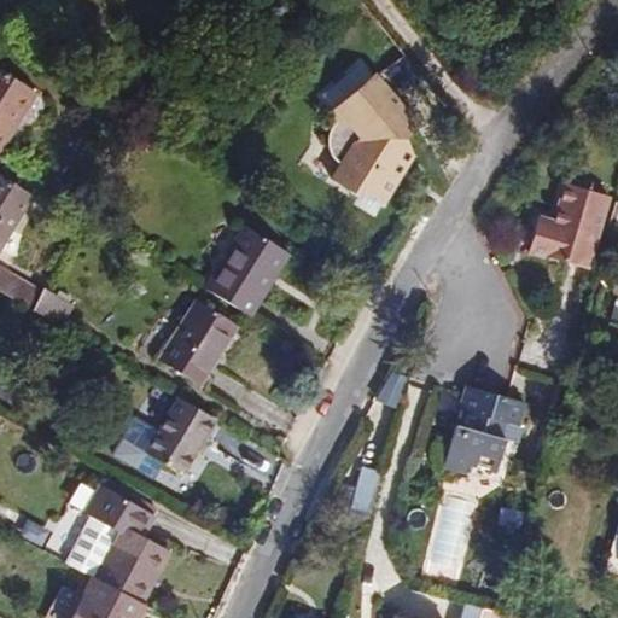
[(0,73),(0,149),(35,94),(0,73)]
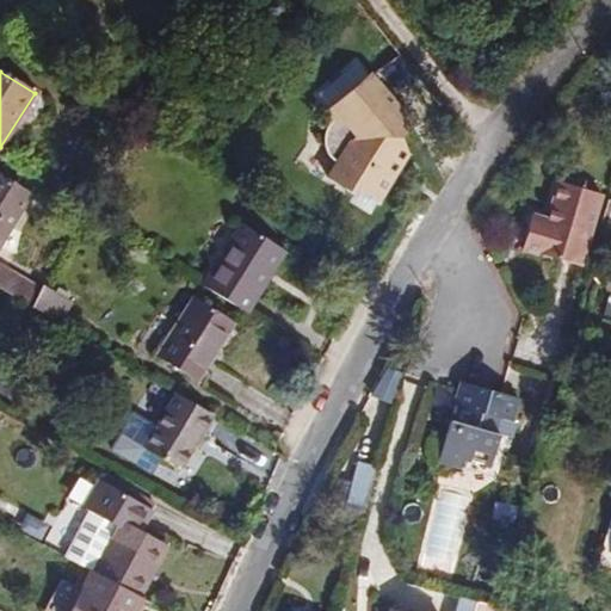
[(408,154),(415,143),(403,129),(409,123),(366,74),(323,112),(331,122),(329,123),(327,127),(325,130),(323,136),(323,144),(325,152),(328,159),(333,162),(335,164),(326,179),(353,196),(365,177),(386,190),(402,165),(397,161),(403,152),(408,154)]
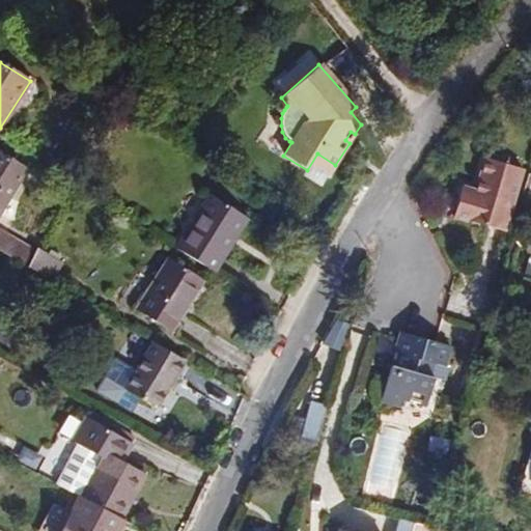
[(345,140),(350,143),(355,134),(351,132),(345,140)]
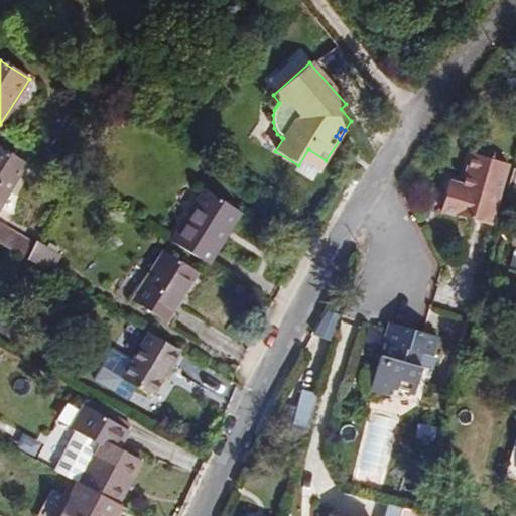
[(0,204),(24,164),(0,148),(0,204)]
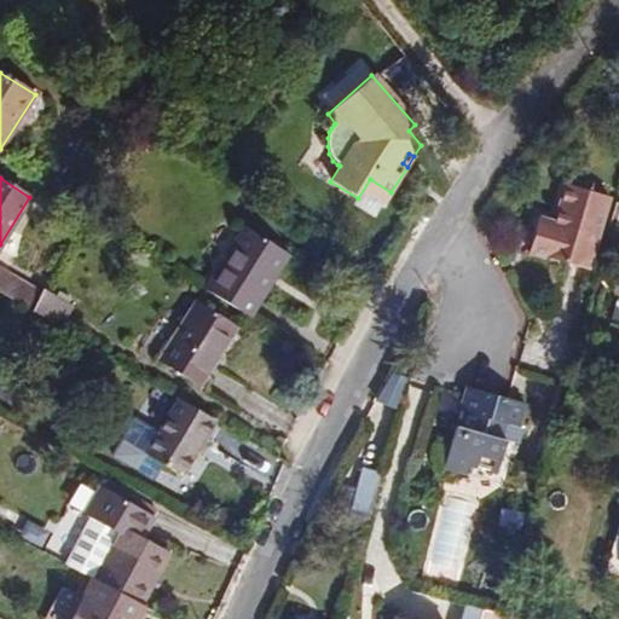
[(528,255),(588,271),(608,201),(565,187),(555,224),(538,219),(528,255)]
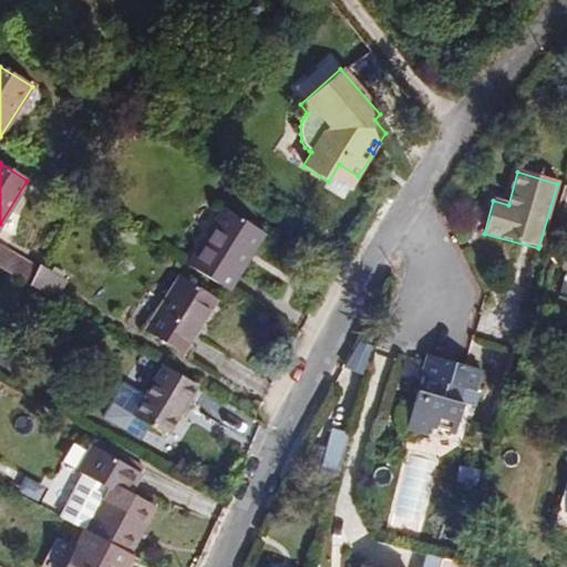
[(223,207),(187,266),(227,290),(263,233),(223,207)]
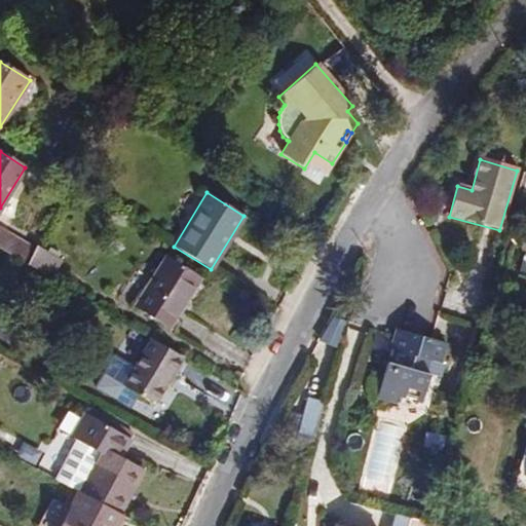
[(0,248),(17,259),(24,262),(32,246),(0,227),(0,248)]
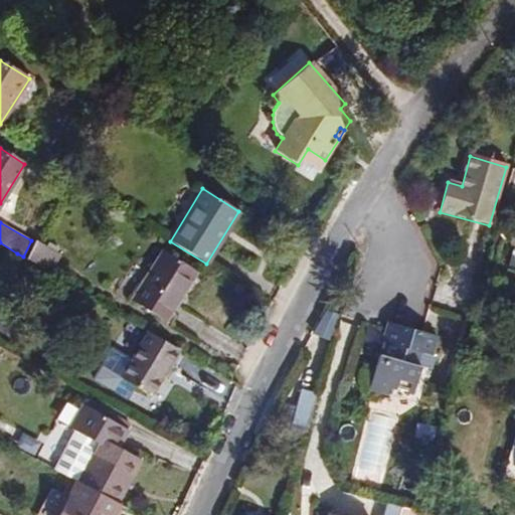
[(36,239),(27,260),(49,273),(59,254),(36,239)]
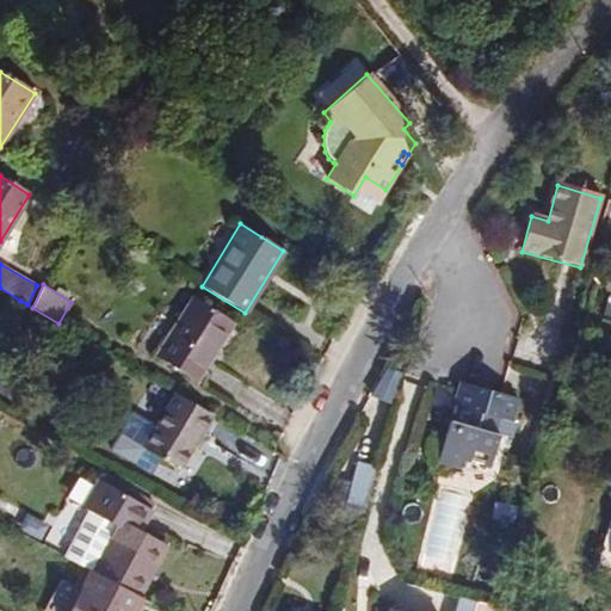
[(233,321),(192,297),(155,357),(196,382),(233,321)]
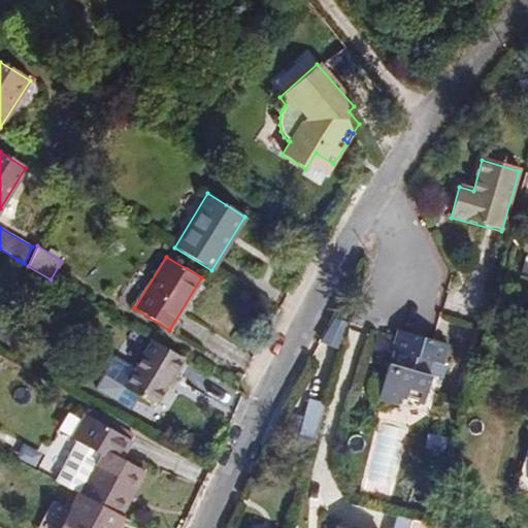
[(392,350),(395,351),(392,364),(388,363),(377,397),(397,403),(399,395),(423,402),(430,375),(425,374),(429,361),(441,364),(447,344),(432,340),(397,330),(395,337),(392,350)]
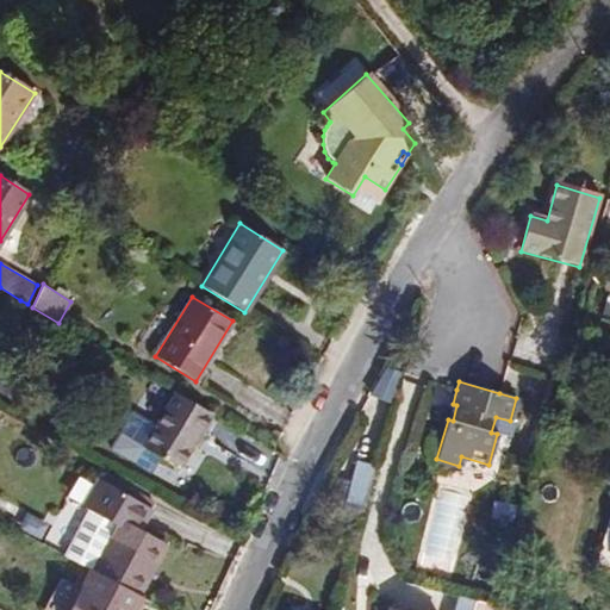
[(211,414),(175,393),(155,428),(143,447),(179,467),(211,414)]
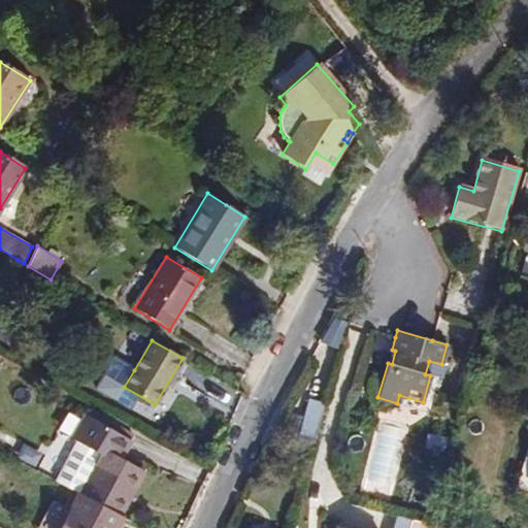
[(114,381),(124,387),(134,370),(124,364),(114,381)]
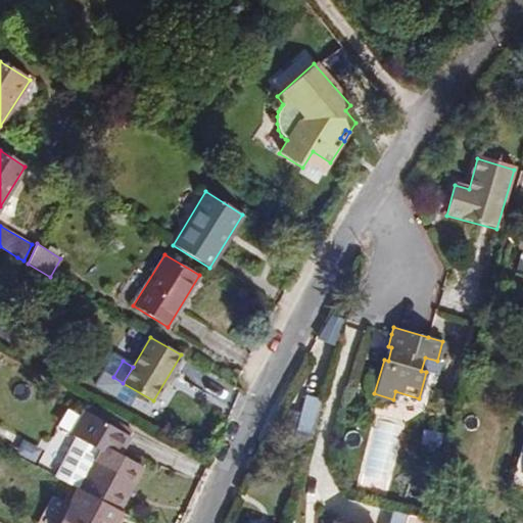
[(298,426),(314,431),(323,400),(306,396),(301,414),(298,426)]
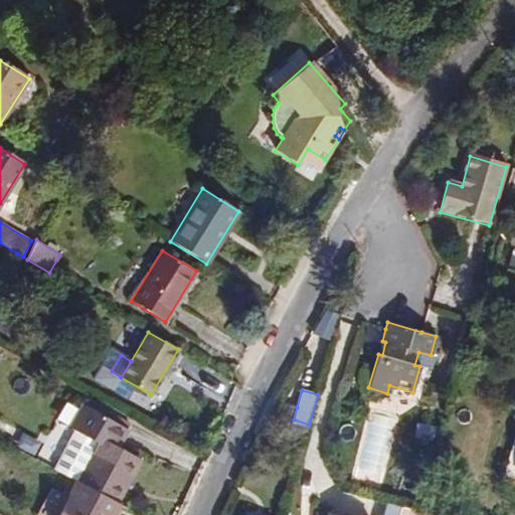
[(102,439),(78,482),(119,503),(142,460),(120,448),(131,425),(87,399),(73,423),(102,439)]
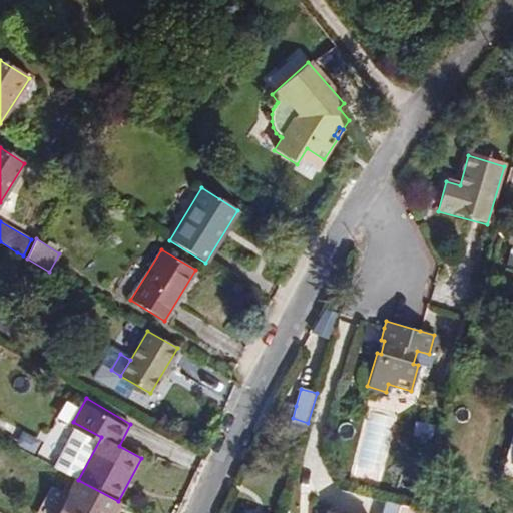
[(293,418),(296,406),(284,403),(278,422),(291,426),(293,418)]
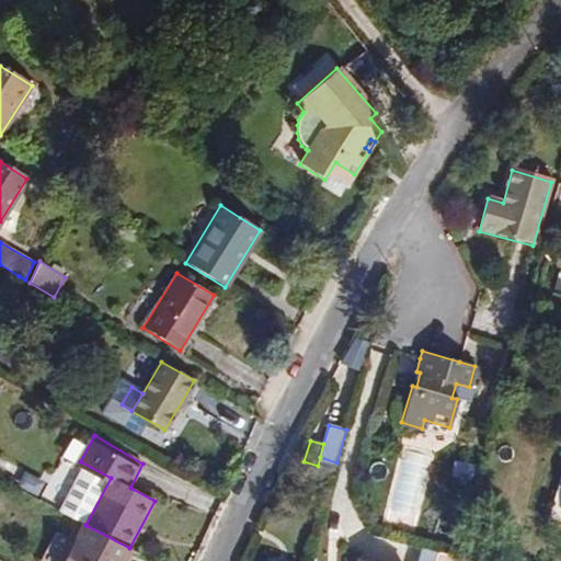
[(318,466),(317,468),(334,473),(336,462),(320,457),(318,466)]
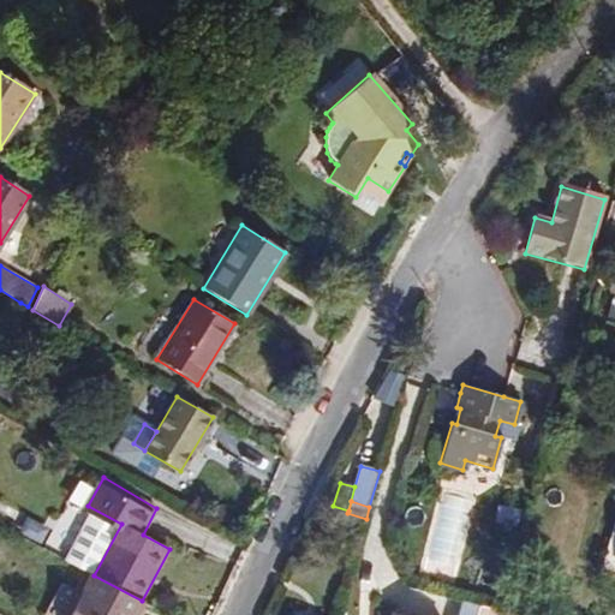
[(614,577),(614,520),(601,573),(614,577)]
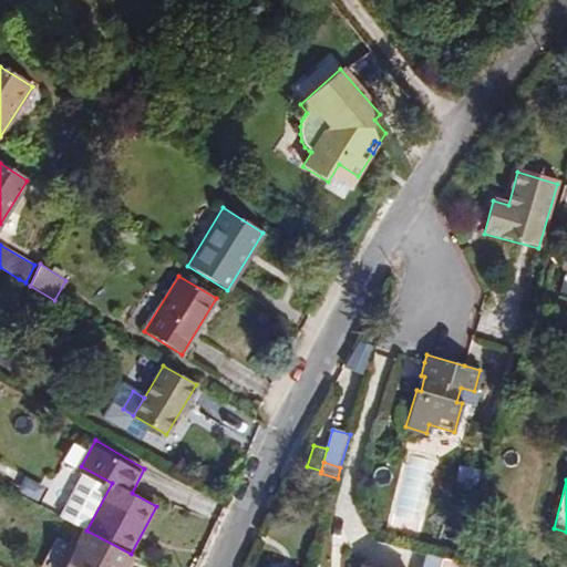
[(63,566),(130,566),(135,556),(84,529),(71,554),(63,566)]
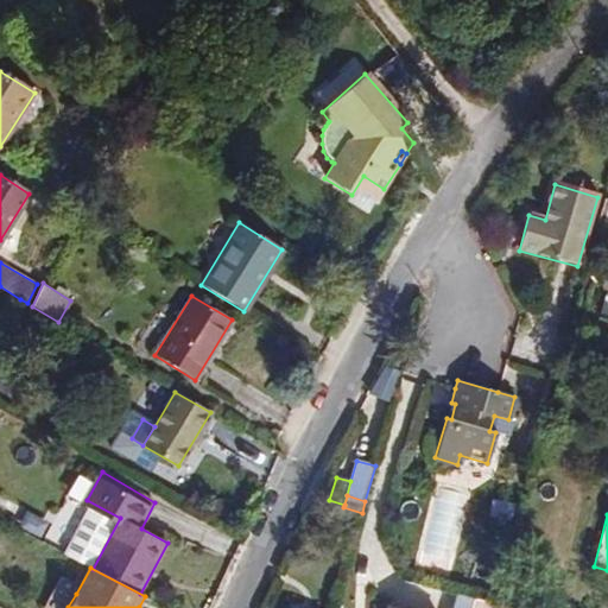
[(68,590),(58,607),(68,607),(76,594),(68,590)]
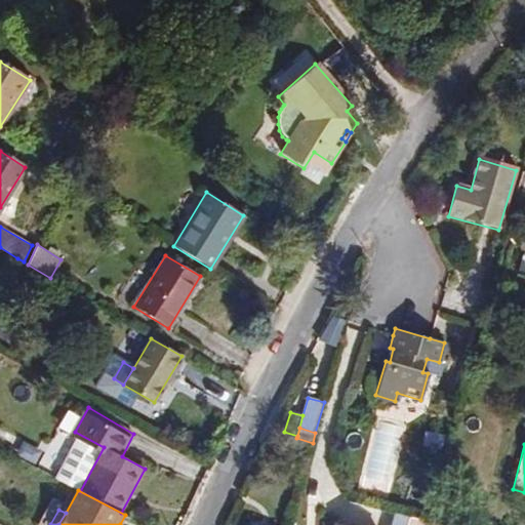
[(408,524),(427,524),(429,521),(411,516),(408,524)]
